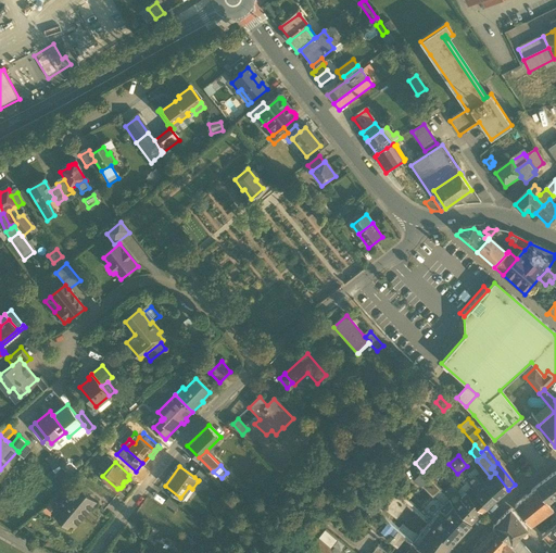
[(198,481),(204,486),(209,479),(199,472),(194,477),(199,480),(198,481)]
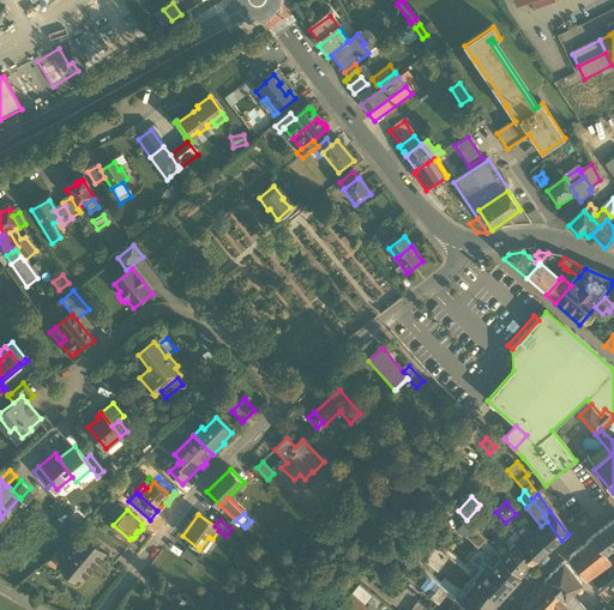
[(541,526),(535,533),(549,551),(561,541),(547,521),(541,526)]
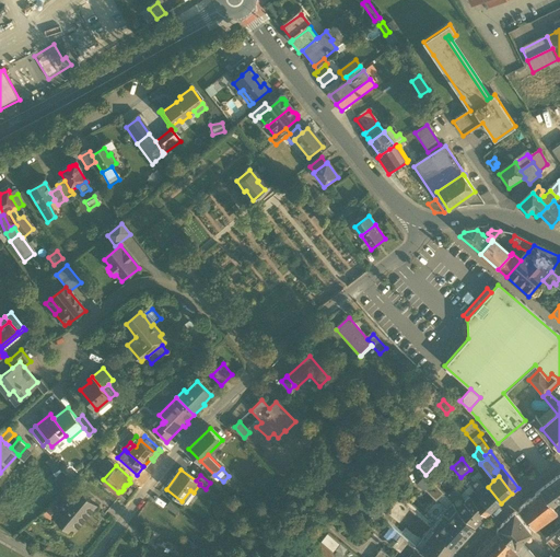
[(559,477),(540,492),(520,511),(535,529),(553,515),(558,512),(559,510),(559,477)]
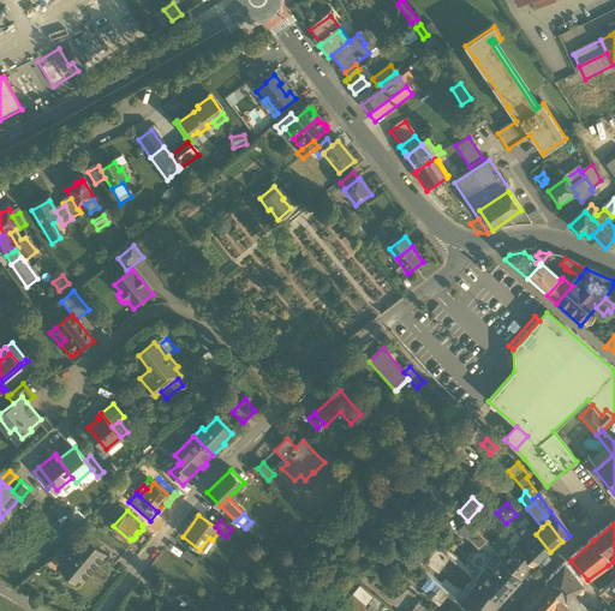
[(512,529),(518,535),(521,533),(514,525),(511,528),(512,529)]
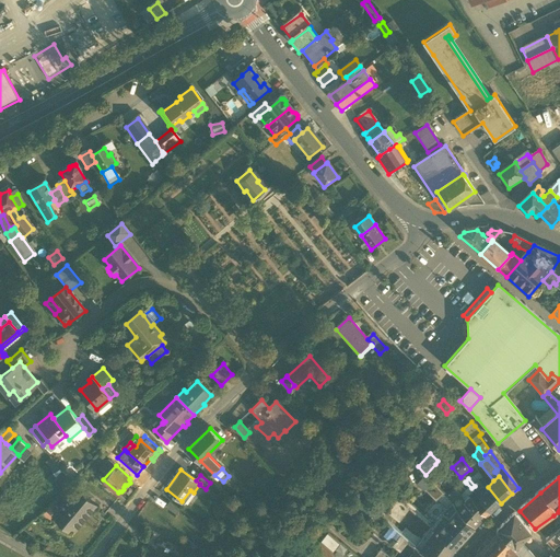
[(482,480),(475,486),(471,488),(475,492),(491,512),(501,503),(488,487),(482,480)]
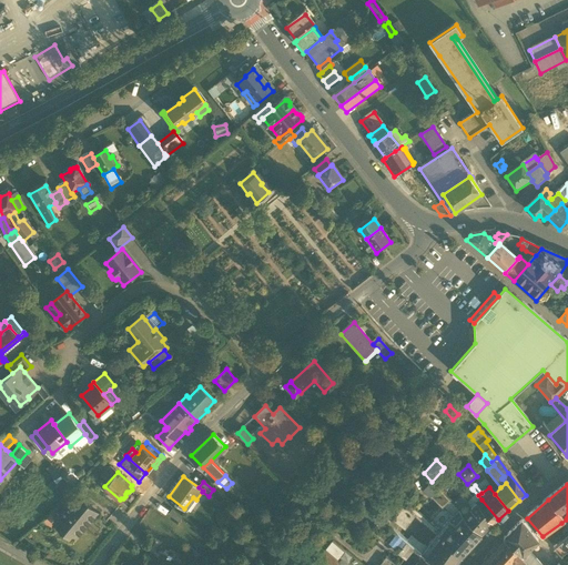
[(432,497),(443,508),(449,502),(438,490),(432,497)]
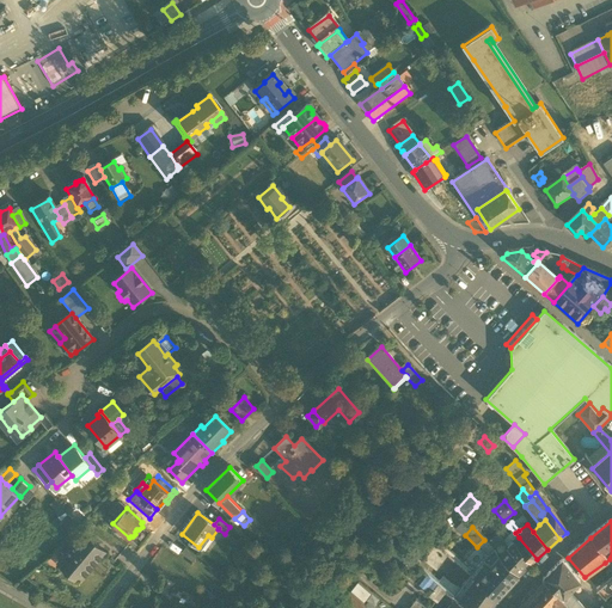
[(503,532),(513,544),(519,538),(515,533),(509,527),(503,532)]
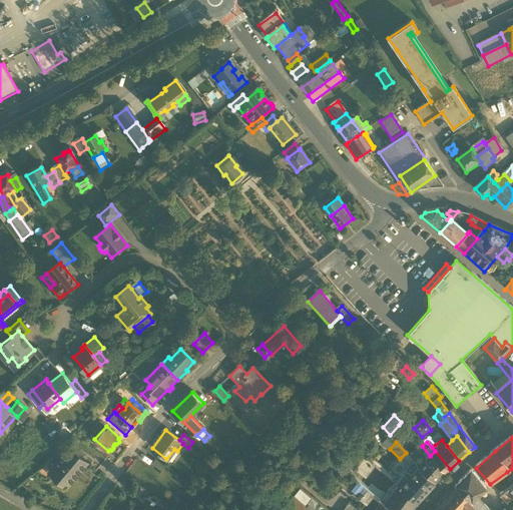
[(96,470),(101,464),(91,455),(81,446),(76,452),(88,462),(87,463),(96,470)]
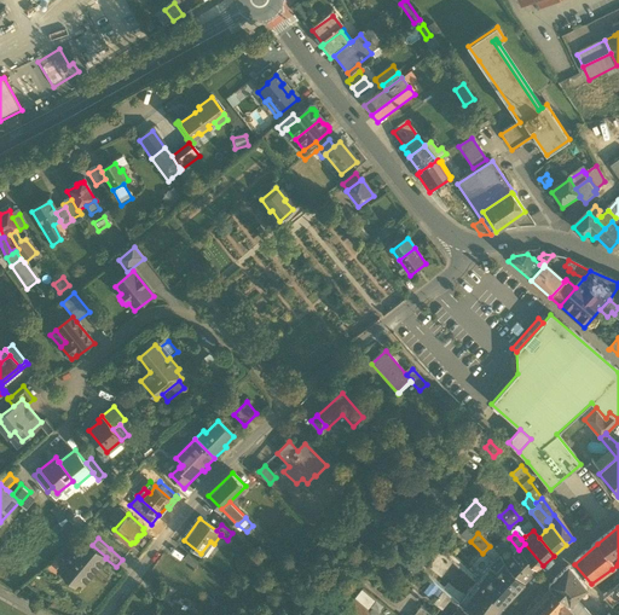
[(116,543),(110,549),(122,560),(128,553),(116,543)]
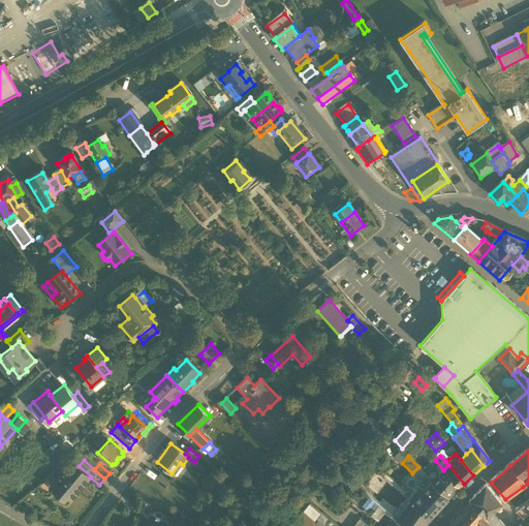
[(464,484),(448,465),(443,470),(460,488),(464,484)]
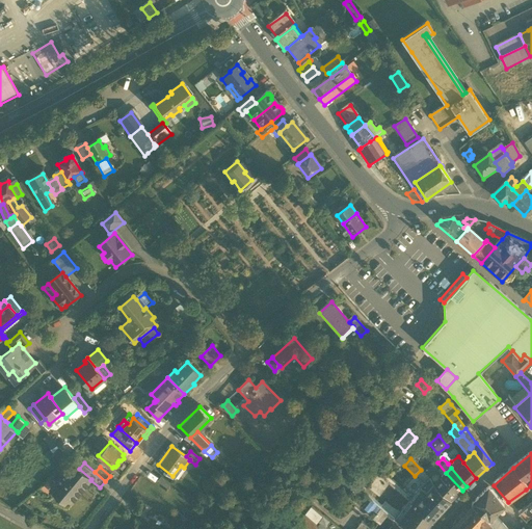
[(64,494),(70,498),(72,499),(74,499),(75,498),(90,480),(91,479),(79,469),(71,477),(65,472),(51,487),(61,497),(64,494)]
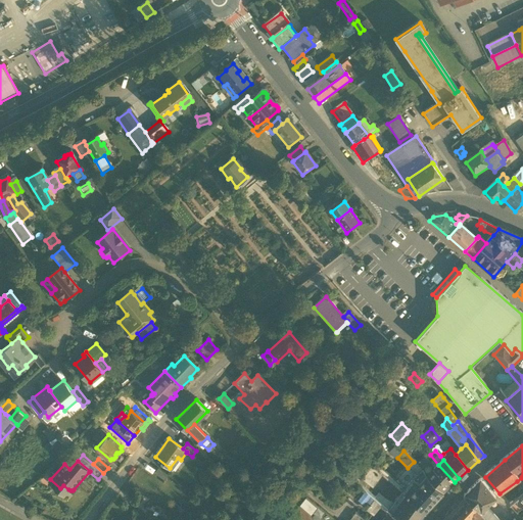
[(438,465),(435,468),(433,469),(450,486),(455,482),(438,465)]
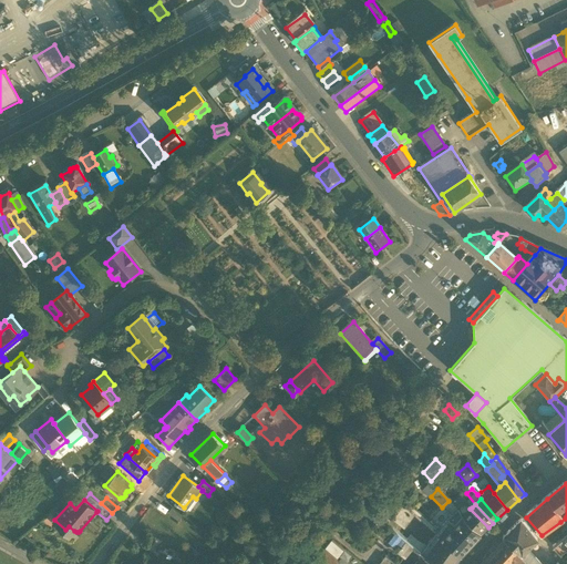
[(392,522),(403,532),(415,516),(404,508),(392,522)]
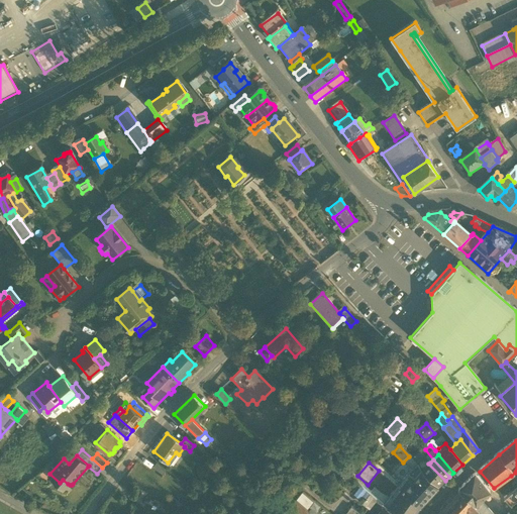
[(153,469),(163,476),(167,471),(158,464),(153,469)]
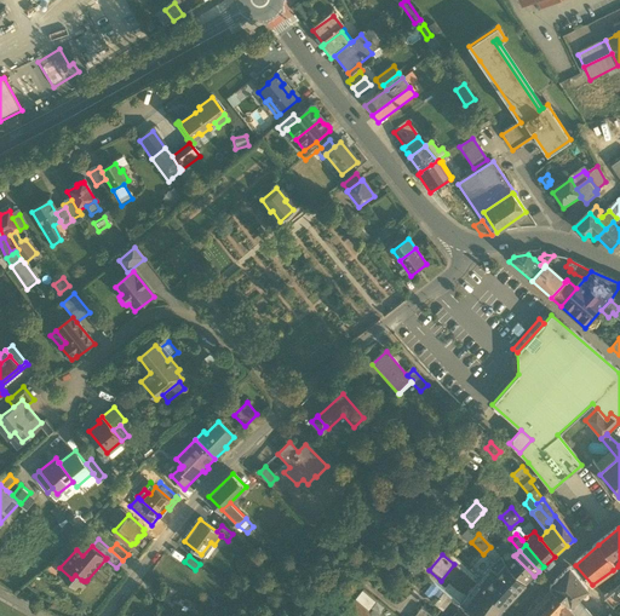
[(534,576),(514,556),(510,560),(505,566),(526,585),(534,576)]
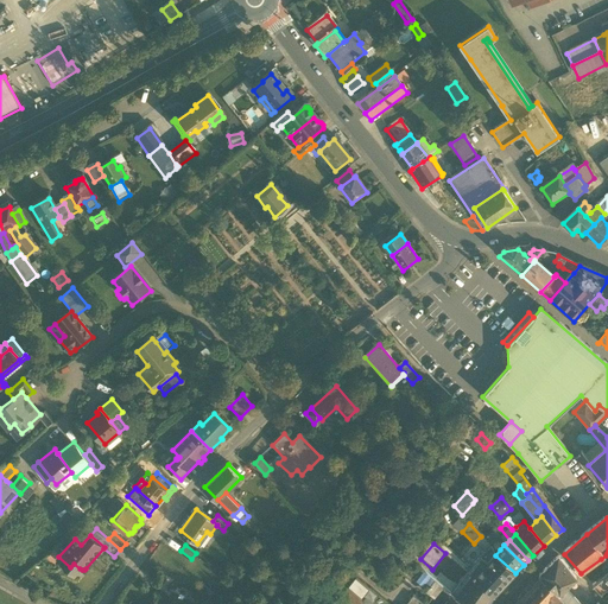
[(468,572),(474,578),(495,555),(489,548),(472,568),(469,566),(466,570),(468,572)]
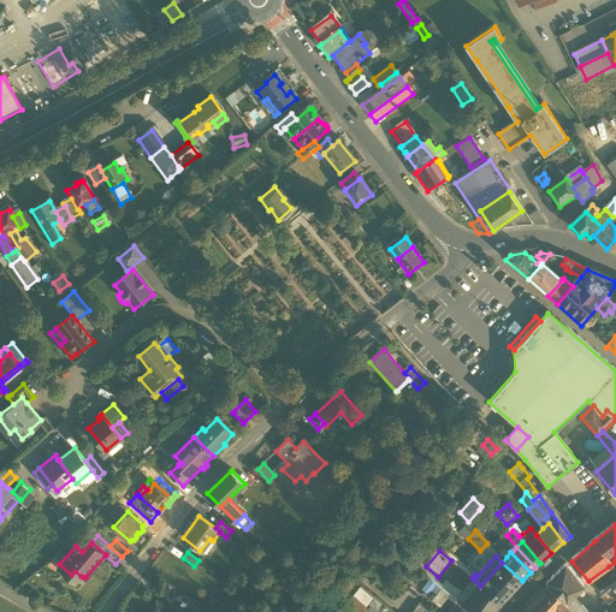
[(502,563),(480,586),(481,586),(483,586),(502,602),(522,581),(502,563)]
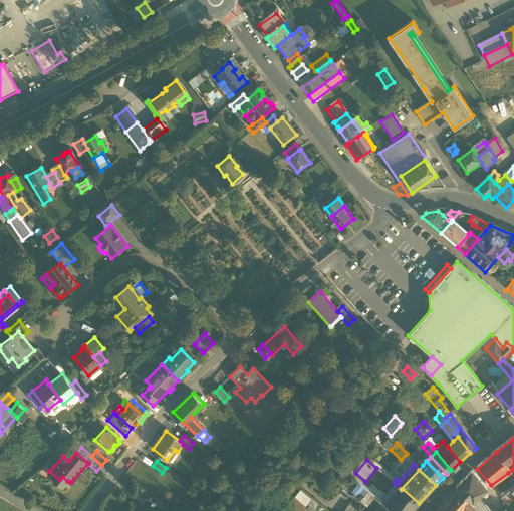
[(460,491),(474,504),(478,500),(479,499),(487,490),(472,472),(456,488),(460,491)]
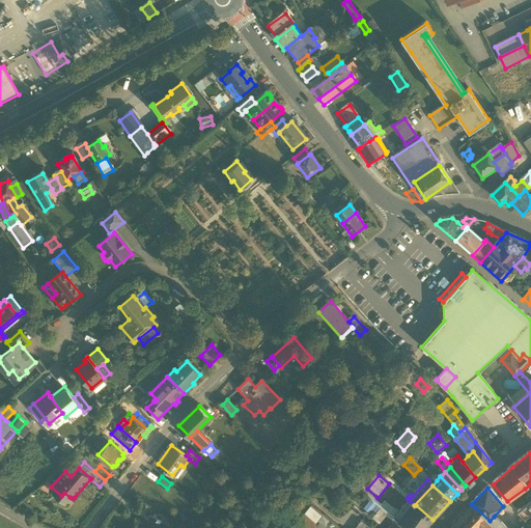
[(29,508),(42,517),(49,506),(36,498),(29,508)]
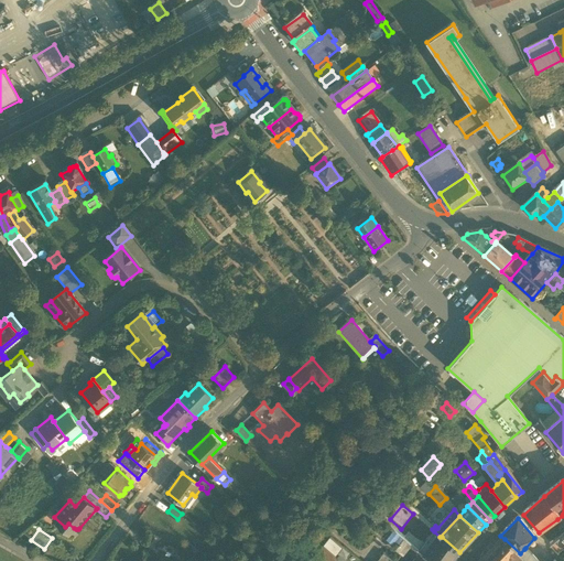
[(434,531),(430,537),(444,549),(452,560),(454,560),(459,552),(442,537),(441,537),(440,537),(434,531)]
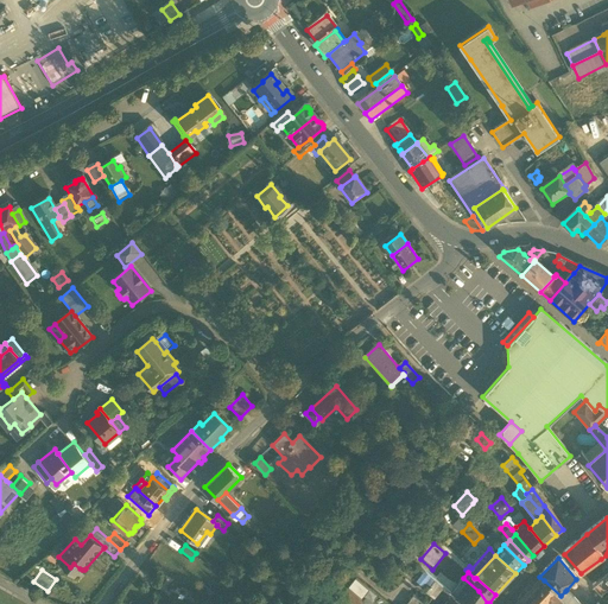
[(593,586),(601,596),(607,591),(607,579),(606,577),(593,586)]
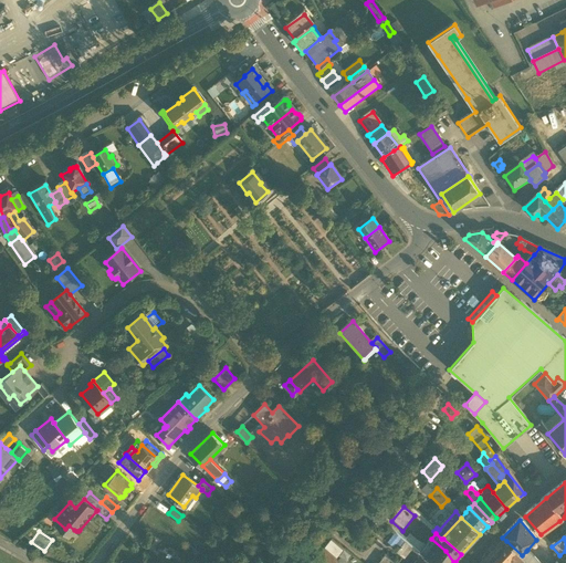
[(325,549),(336,558),(344,548),(333,539),(325,549)]
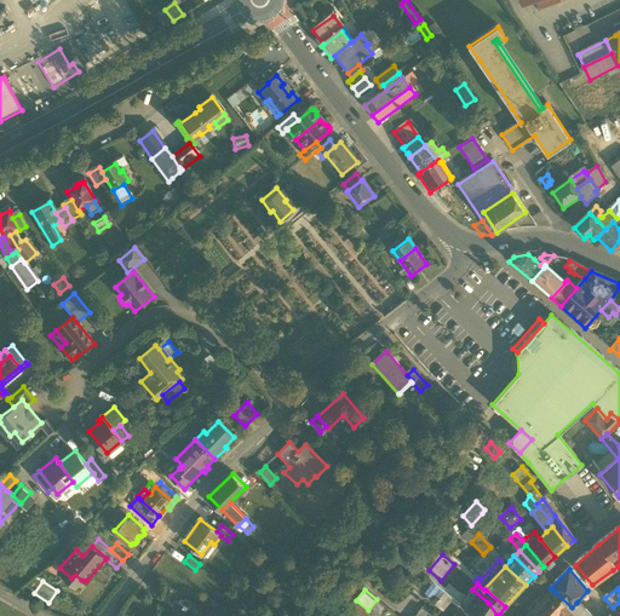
[(497,615),(488,603),(472,589),(459,605),(465,610),(466,610),(472,615),(497,615)]
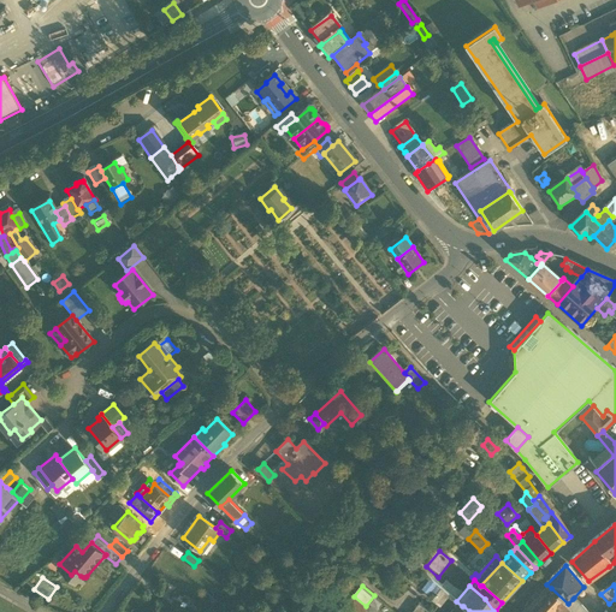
[(431,600),(438,606),(439,607),(440,606),(449,595),(442,588),(431,600)]
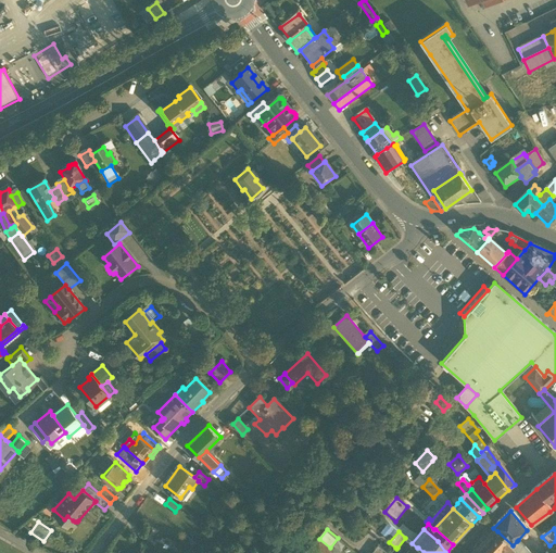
[(519,552),(513,545),(497,531),(485,542),(496,552),(519,552)]
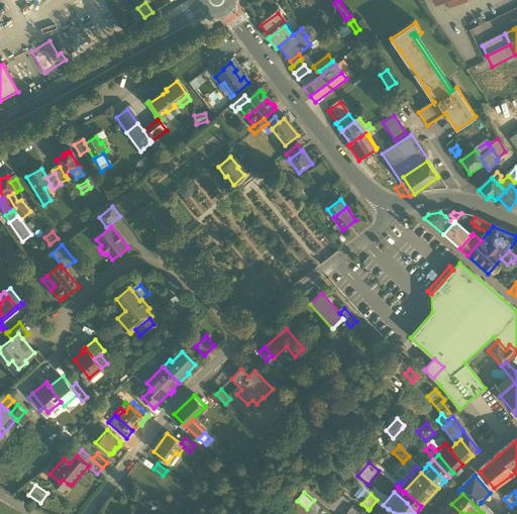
[(492,513),(484,504),(483,505),(481,503),(477,507),(483,513),(492,513)]
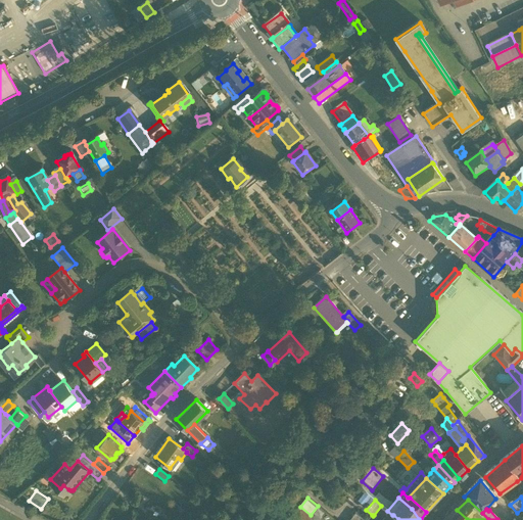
[(366,510),(360,517),(362,519),(369,519),(372,515),(366,510)]
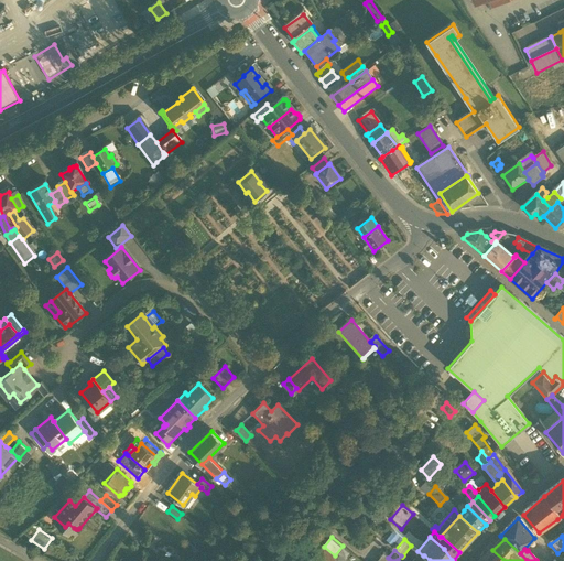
[(503,560),(492,550),(481,560),(503,560)]
